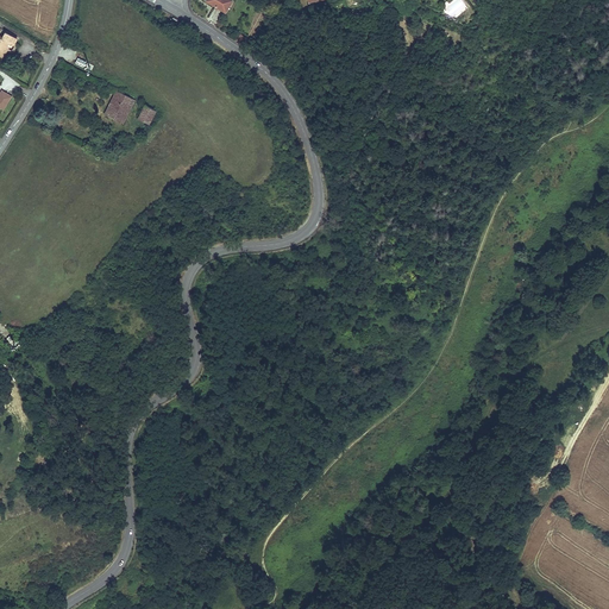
[(217,5),(226,11),(228,6),(231,0),(207,0),(217,5)]
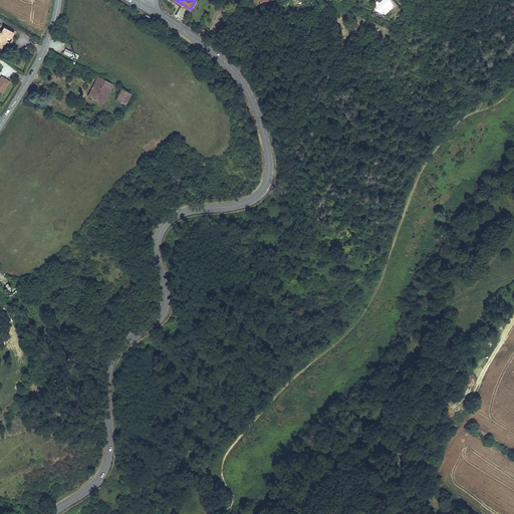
[(0,24),(0,38),(1,39),(0,40),(0,46),(3,48),(7,41),(5,40),(8,35),(12,38),(14,33),(5,28),(3,32),(0,30),(0,24)]
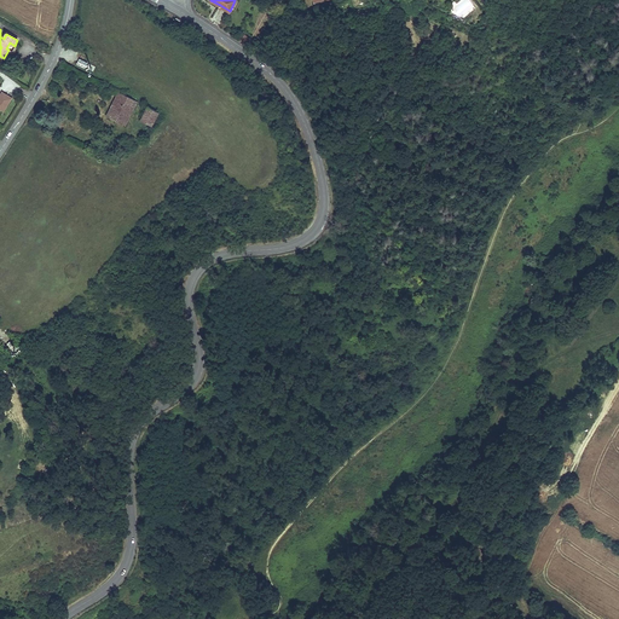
[(80,58),(76,64),(85,69),(88,63),(80,58)]
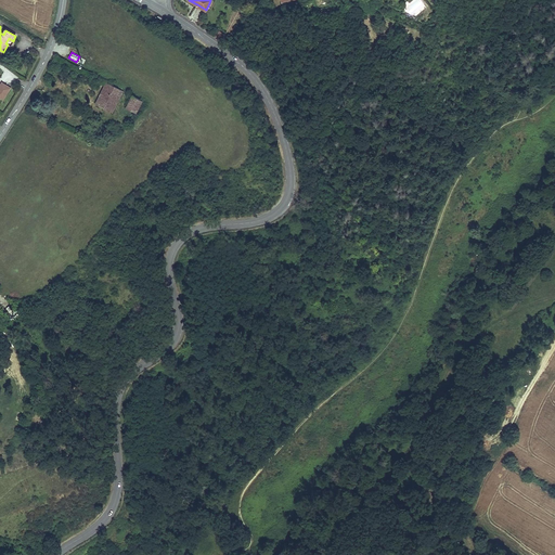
[(0,97),(5,100),(8,95),(7,95),(12,87),(1,81),(0,84),(0,97)]
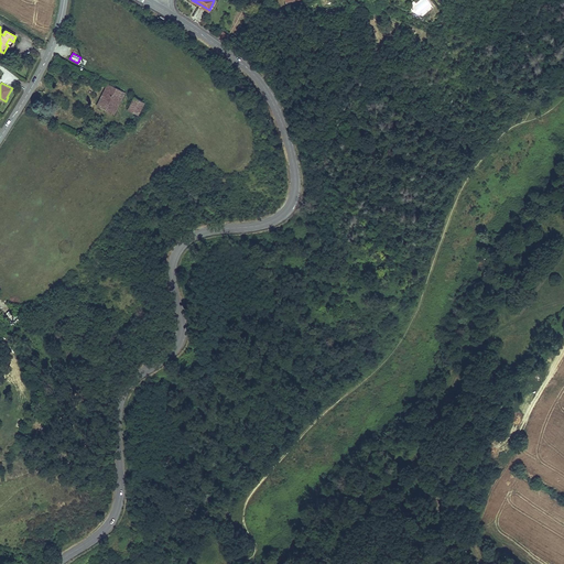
[(114,115),(125,93),(108,84),(97,106),(102,108),(107,101),(112,104),(109,111),(114,115)]
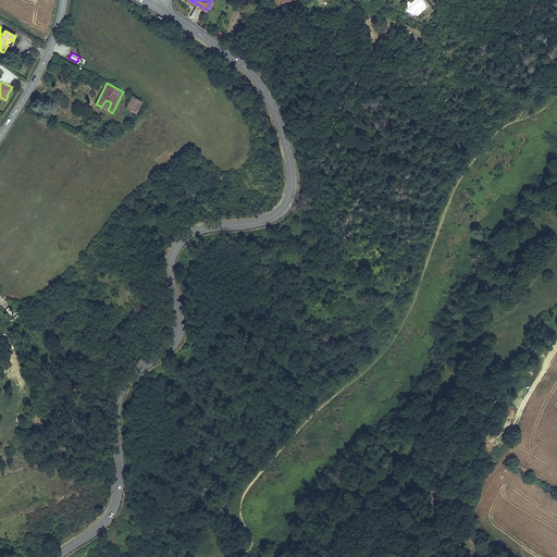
[(133,96),(126,108),(137,113),(143,101),(133,96)]
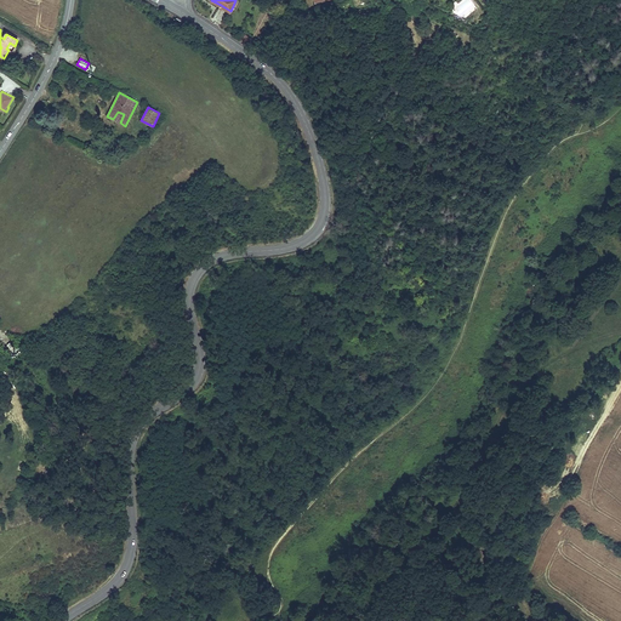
[(124,114),(118,112),(113,119),(120,123),(124,114)]
